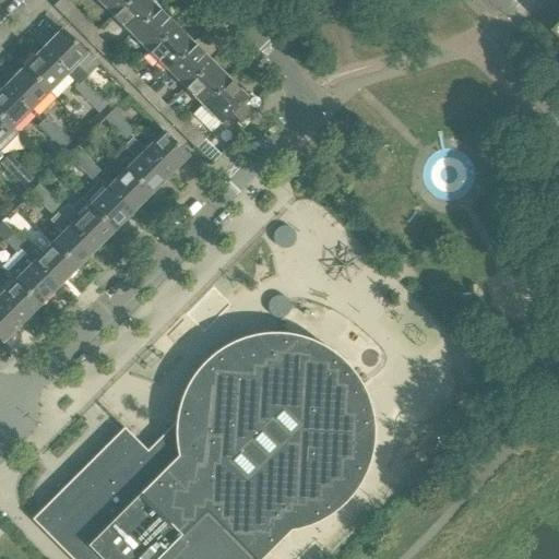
[(87,40),(93,34),(97,31),(66,0),(59,0),(52,7),(87,40)]
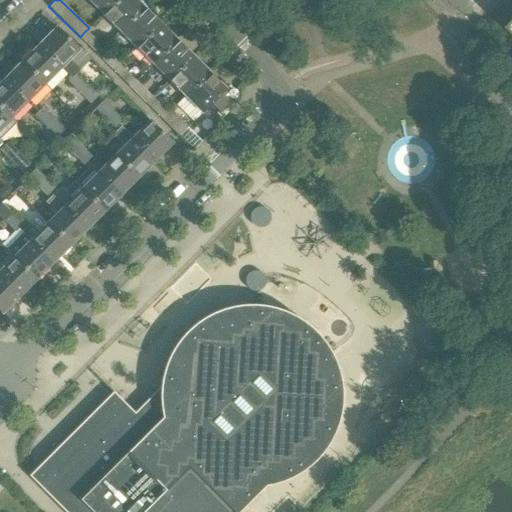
[(87,0),(102,15),(117,0),(87,0)]
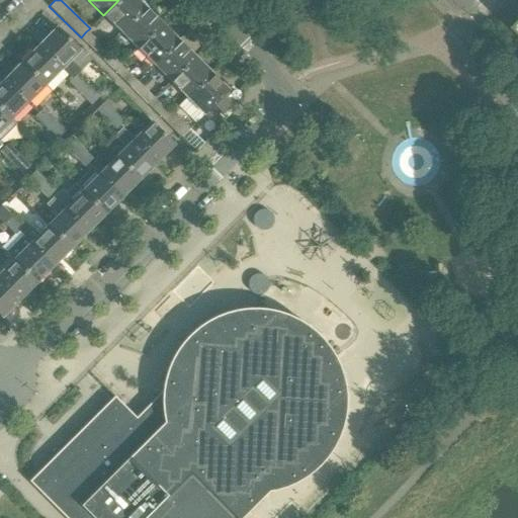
[(118,0),(103,15),(120,32),(145,8),(137,0),(118,0)]
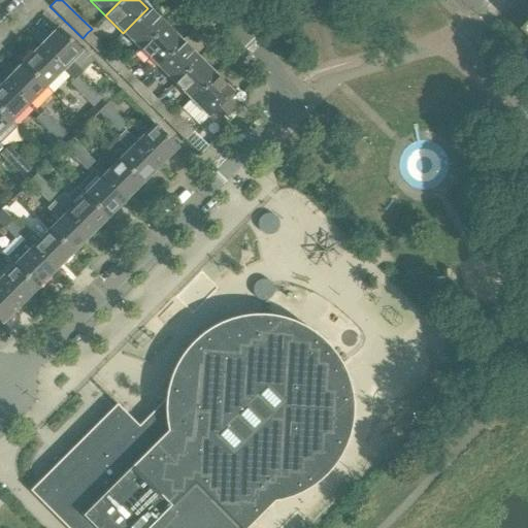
[(123,33),(140,50),(165,25),(147,8),(123,33)]
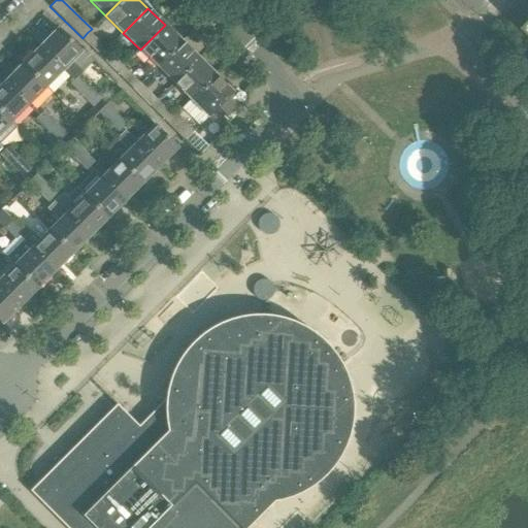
[(140,50),(158,67),(183,42),(165,25),(140,50)]
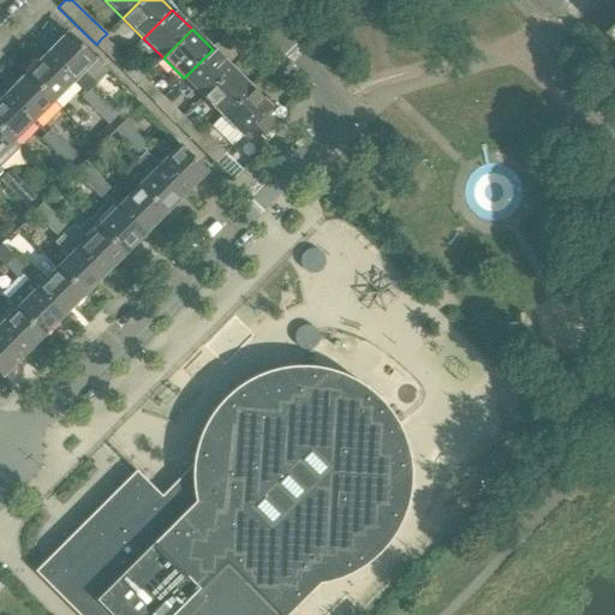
[(66,34),(46,53),(85,94),(82,99),(95,112),(103,103),(94,94),(99,90),(81,72),(93,60),(94,60),(66,31),(65,33),(66,34)]
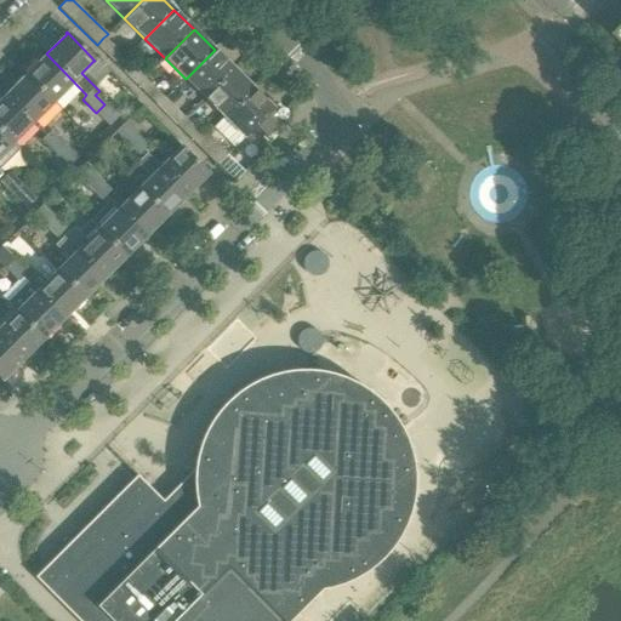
[(97,45),(117,66),(124,60),(103,38),(97,45)]
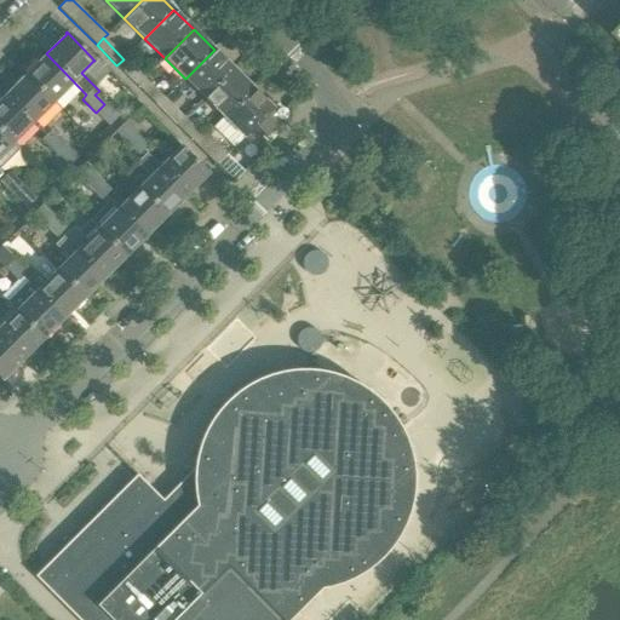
[(185,79),(205,98),(233,69),(214,50),(185,79)]
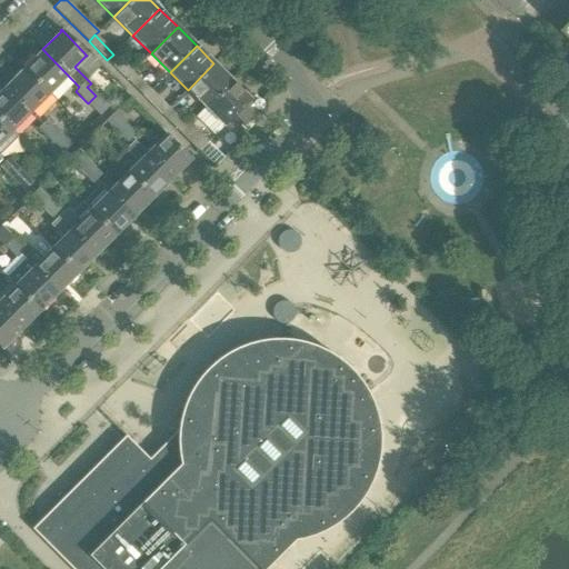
[(42,49),(23,68),(48,93),(63,79),(76,91),(79,87),(42,49)]
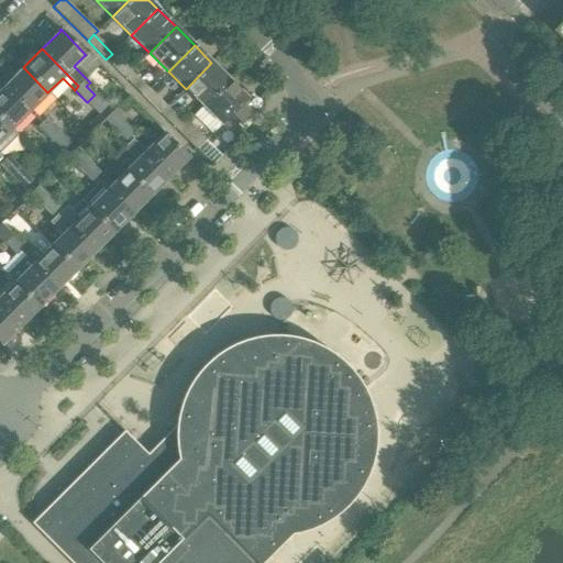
[(106,59),(124,78),(131,72),(112,54),(106,59)]
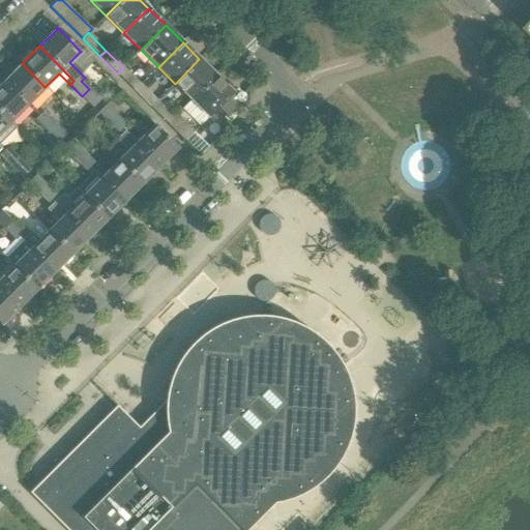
[(175,84),(192,100),(215,76),(199,59),(175,84)]
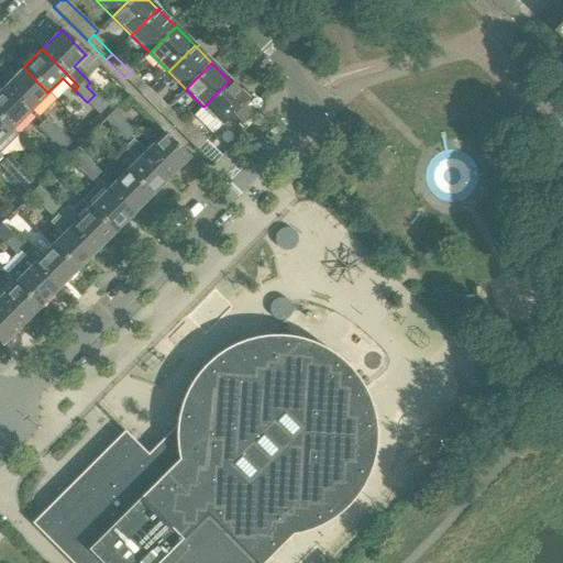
[(23,67),(4,87),(29,111),(47,92),(23,67)]
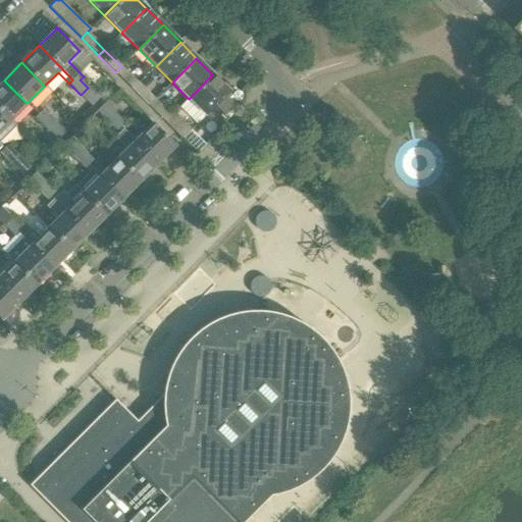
[(115,72),(133,90),(139,84),(121,66),(115,72)]
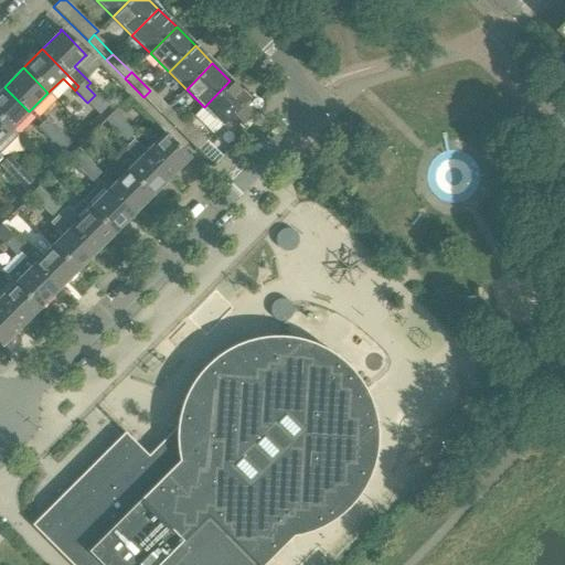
[(230,81),(204,107),(222,125),(232,115),(243,125),(255,113),(244,103),(248,98),(230,81)]
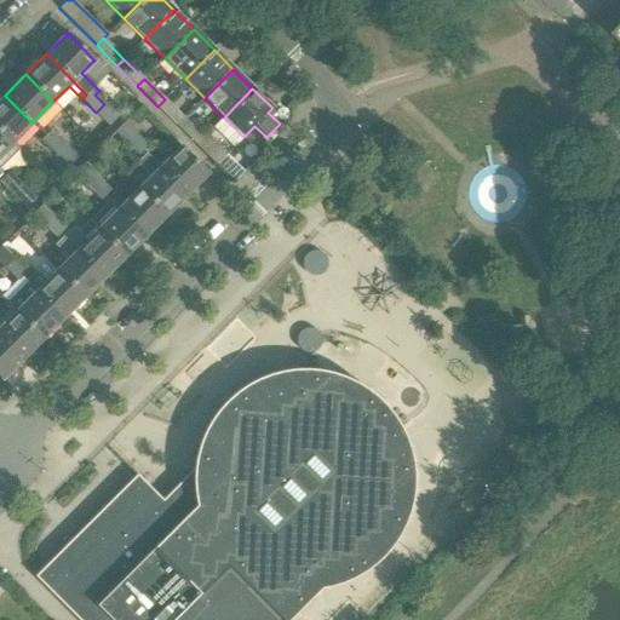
[(5,96),(0,99),(0,132),(11,143),(32,122),(5,96)]
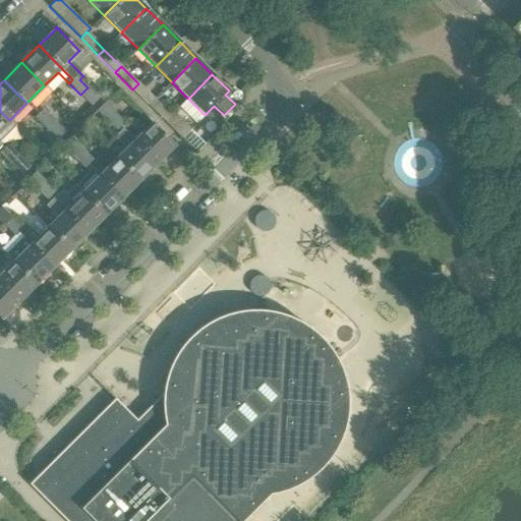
[(132,90),(149,106),(155,100),(138,83),(132,90)]
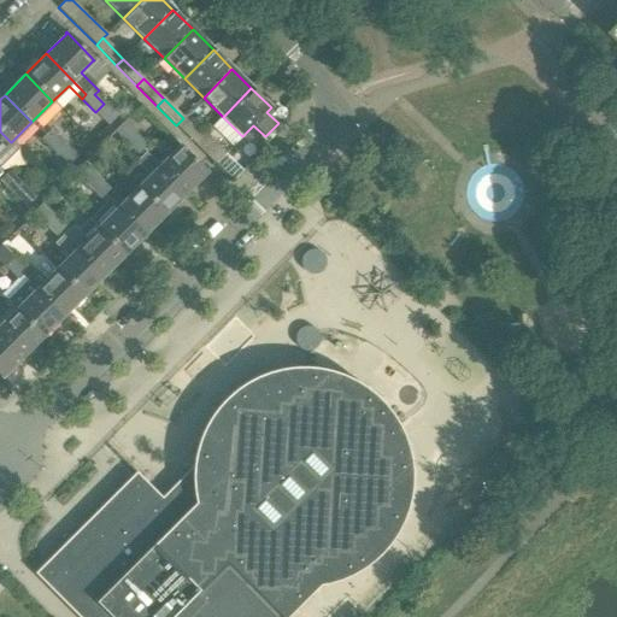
[(104,104),(95,112),(109,125),(117,117),(104,104)]
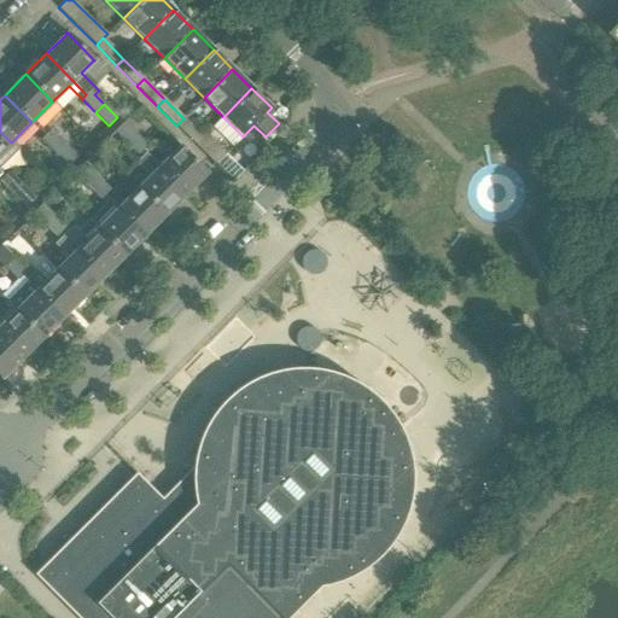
[(176,126),(196,145),(203,138),(184,118),(176,126)]
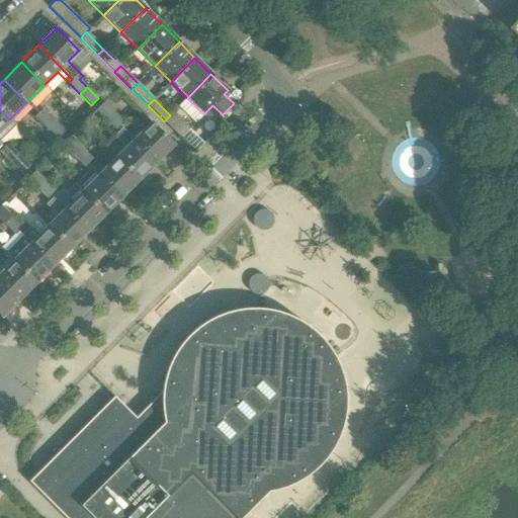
[(114,113),(103,102),(96,110),(107,121),(114,113)]
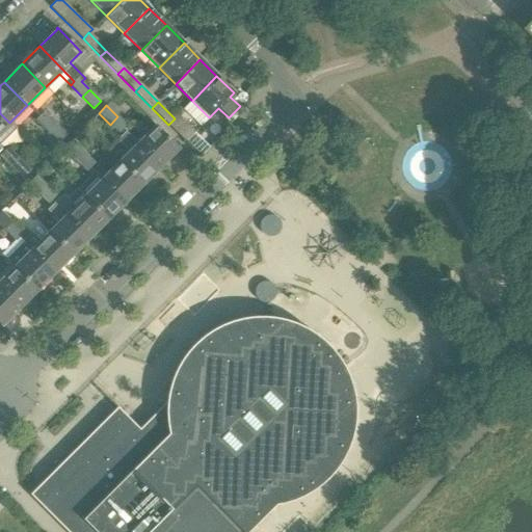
[(35,121),(47,132),(54,124),(43,112),(35,121)]
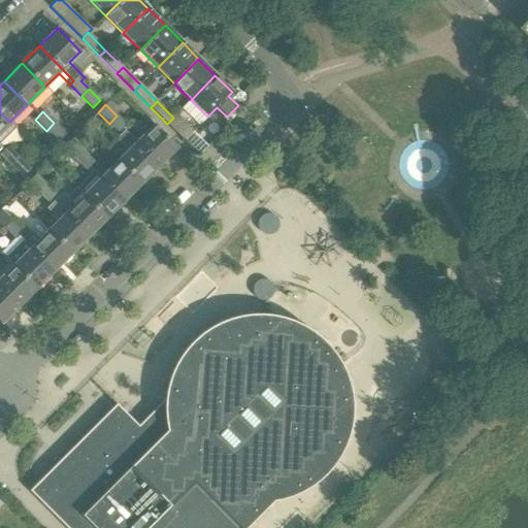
[(0,112),(0,131),(9,122),(0,112)]
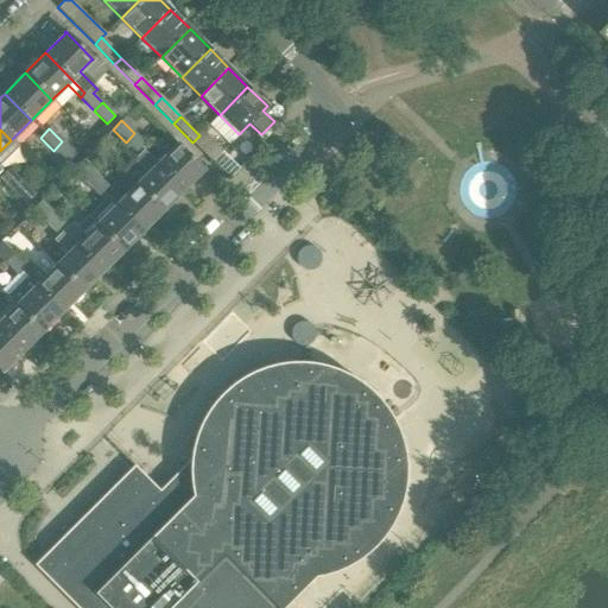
[(203,132),(200,135),(192,143),(211,162),(223,151),(203,132)]
